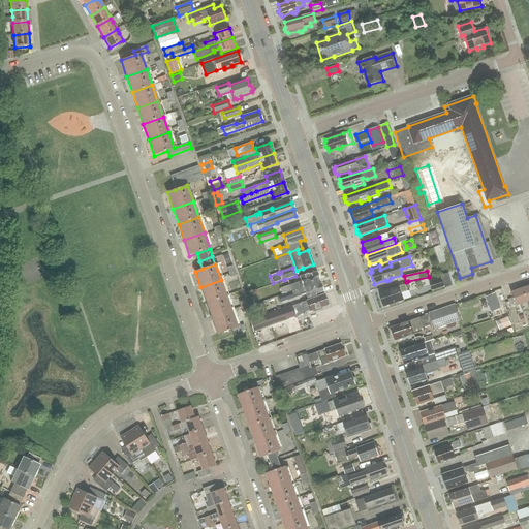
[(291,291),(319,281),(318,278),(318,276),(318,274),(316,273),(316,272),(308,275),(308,274),(300,277),(301,281),(289,285),(279,289),(281,294),(291,291)]
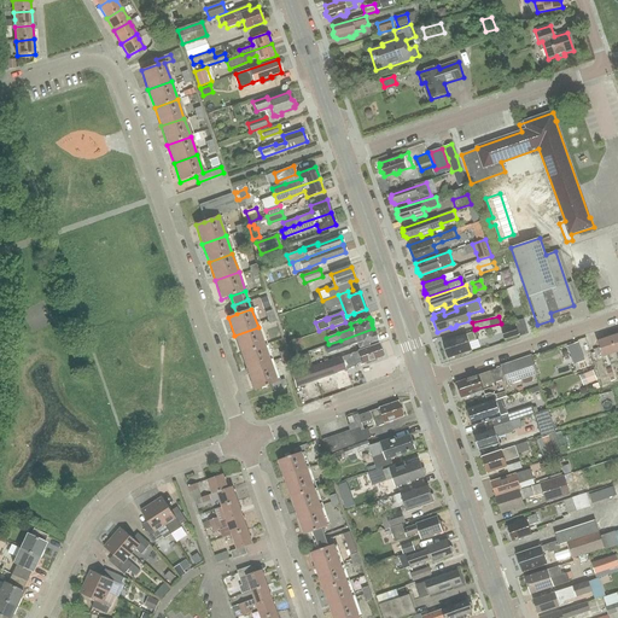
[(519,336),(528,333),(524,319),(514,321),(516,325),(519,336)]
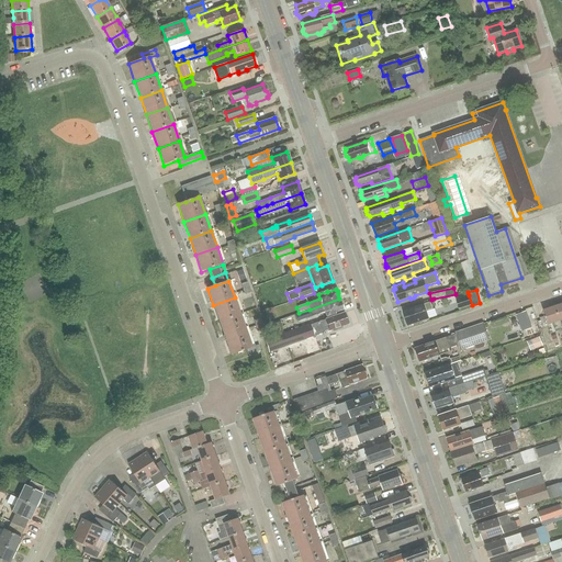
[(456,300),(459,308),(472,305),(469,295),(456,300)]
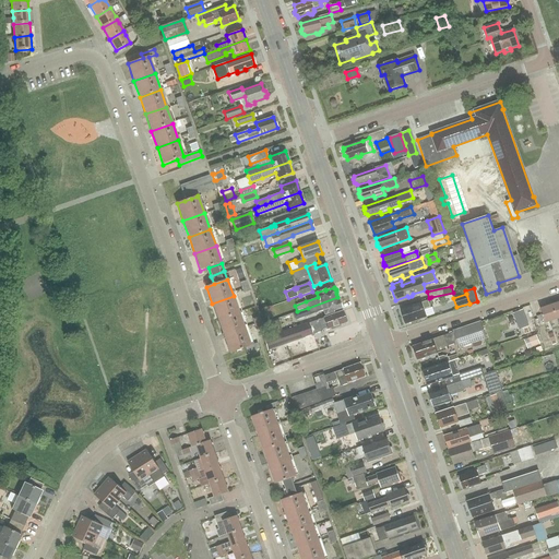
[(217,320),(239,312),(234,296),(212,304),(217,320)]
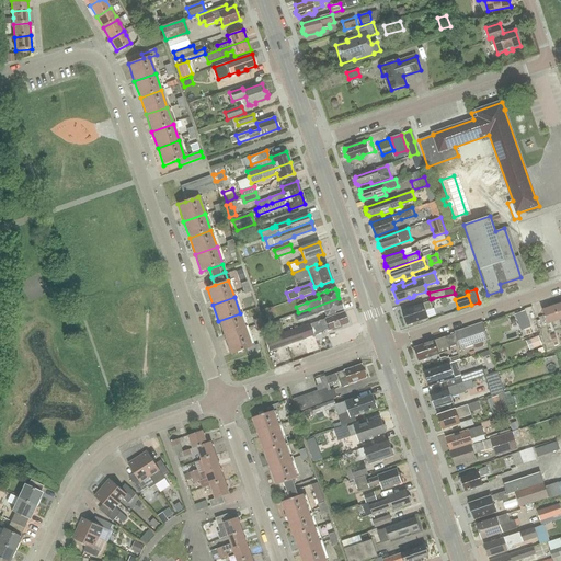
[(342,308),(343,306),(342,304),(340,302),(339,298),(309,309),(298,312),(294,315),(296,321),(311,316),(324,311),(325,316),(334,313),(334,312),(342,309),(342,308)]
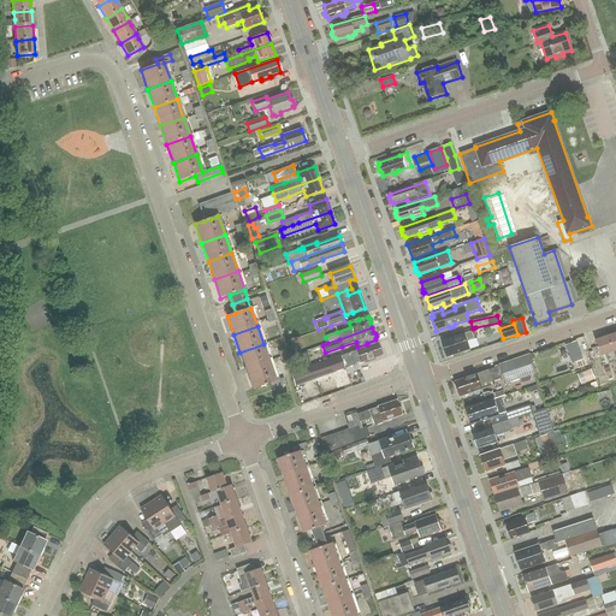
[(469,341),(475,339),(473,331),(442,341),(446,357),(472,349),(469,341)]
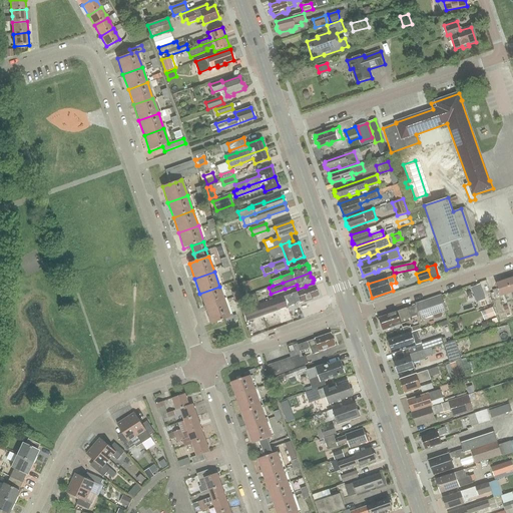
[(496,284),(499,293),(500,297),(511,293),(507,280),(496,284)]
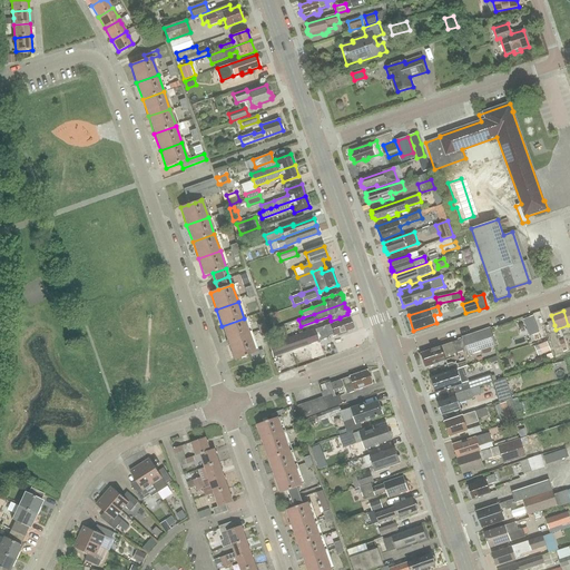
[(273,357),(318,341),(337,334),(338,335),(346,333),(346,331),(353,328),(350,317),(315,330),(268,346),(273,357)]
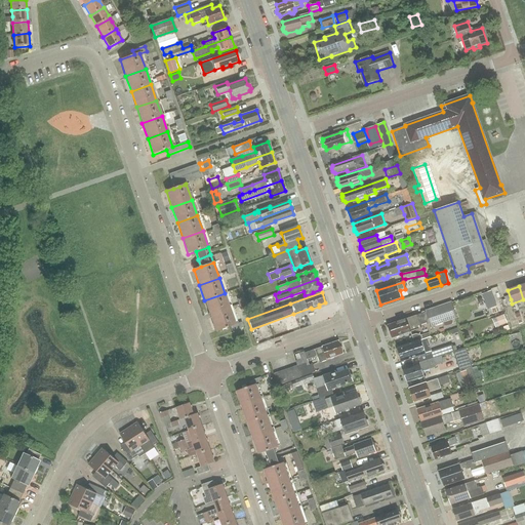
[(491,292),(482,295),(488,310),(496,306),(491,292)]
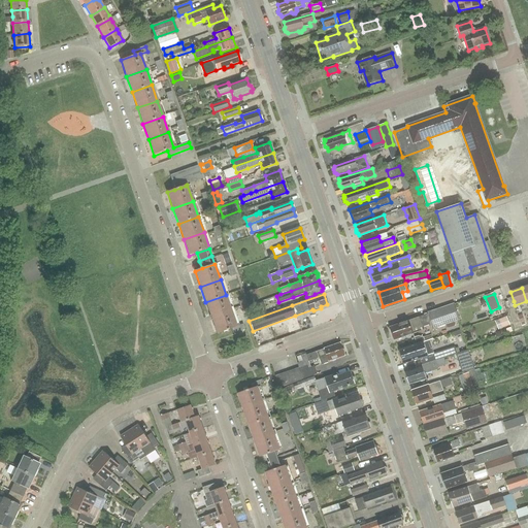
[(211,318),(231,311),(226,295),(205,302),(211,318)]
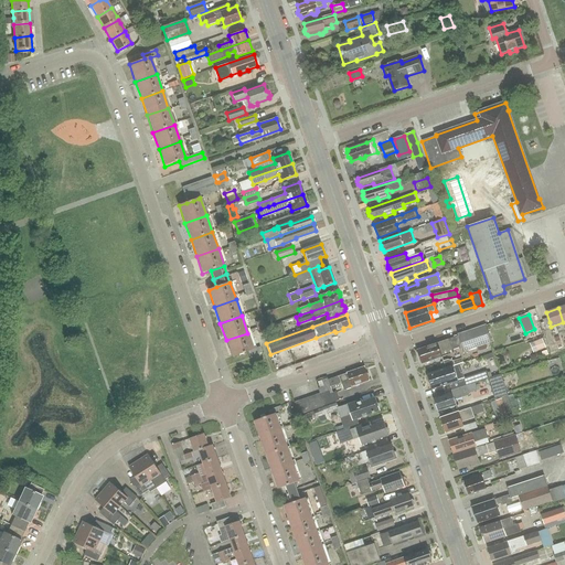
[(460,337),(450,339),(417,351),(418,352),(417,353),(418,356),(420,358),(423,364),(434,360),(436,361),(439,360),(440,358),(443,358),(441,354),(461,348),(464,352),(491,342),(487,330),(481,332),(480,328),(459,334),(460,337)]
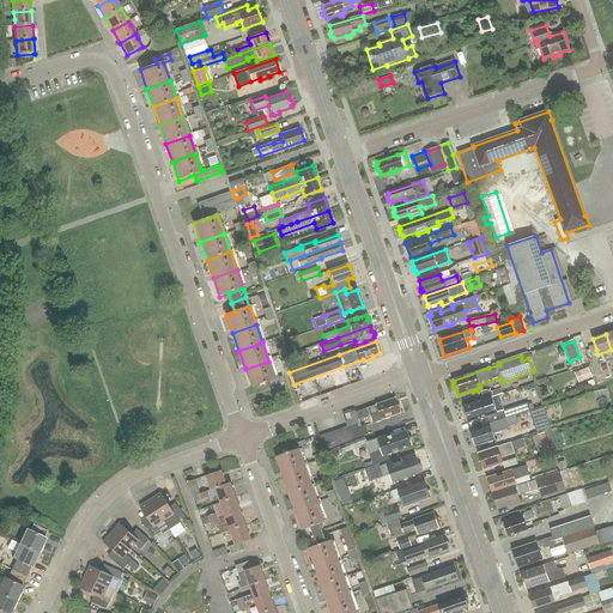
[(268,362),(246,369),(252,388),(269,382),(271,387),(285,382),(283,376),(275,380),(268,362)]
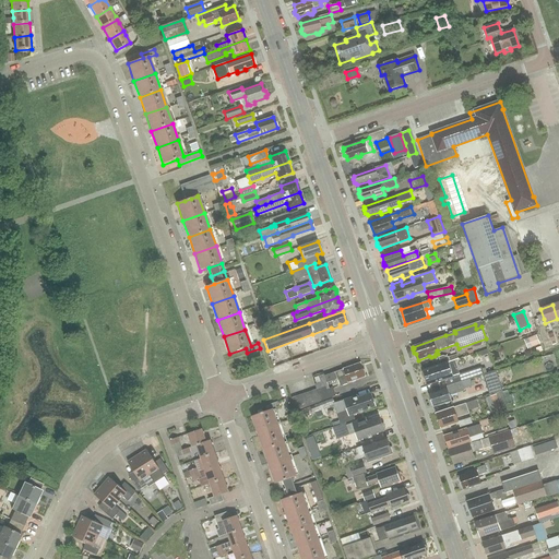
[(539,334),(527,339),(532,347),(544,343),(539,334)]
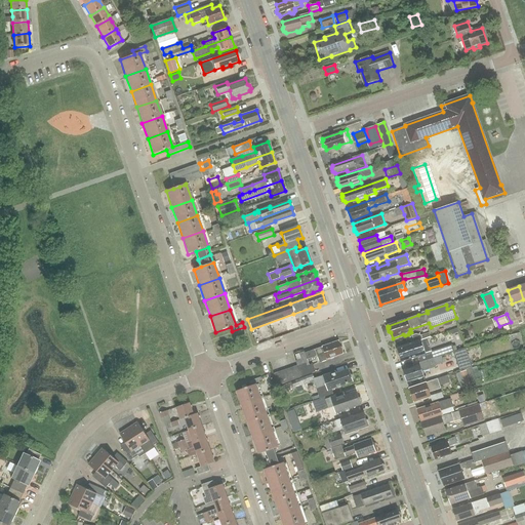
[(419,363),(433,359),(453,353),(452,347),(451,346),(431,353),(427,338),(422,339),(421,340),(413,342),(398,348),(397,350),(398,355),(400,356),(402,361),(410,359),(412,360),(417,358),(419,363)]
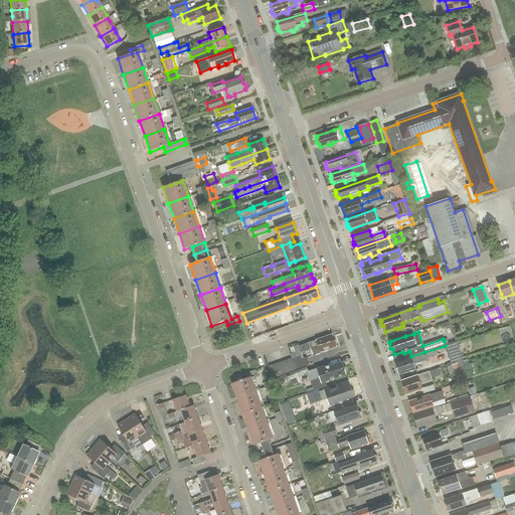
[(328,350),(337,347),(336,345),(337,343),(336,341),(334,341),(332,335),(300,346),(302,352),(312,349),(314,354),(323,351),(325,352),(328,351),(328,350)]
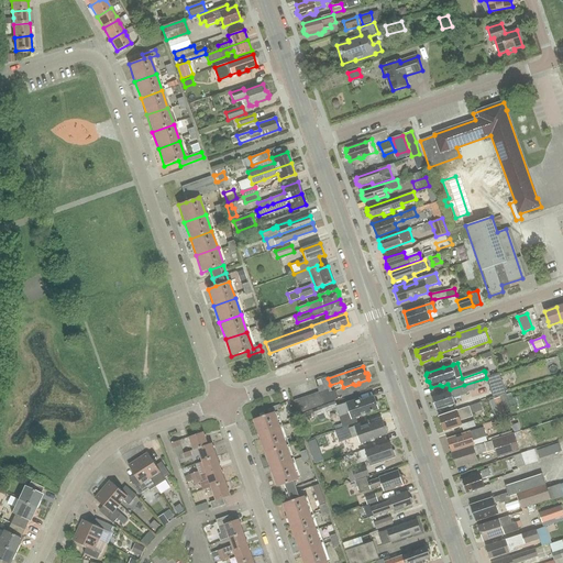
[(489,377),(486,378),(488,385),(501,381),(499,374),(489,377)]
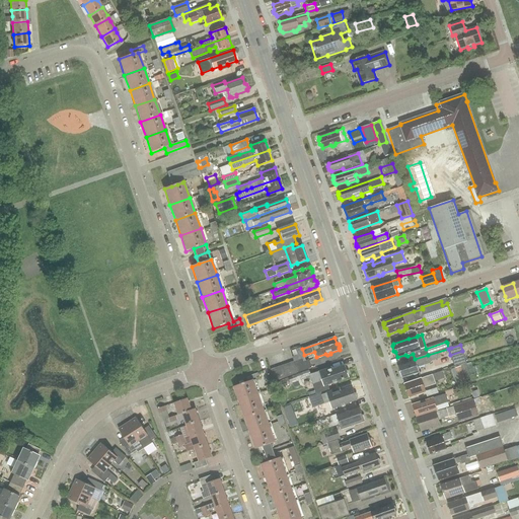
[(301,348),(292,351),(294,356),(293,357),(294,361),(295,361),(303,359),(304,362),(306,361),(305,360),(304,355),(302,349),(301,348)]
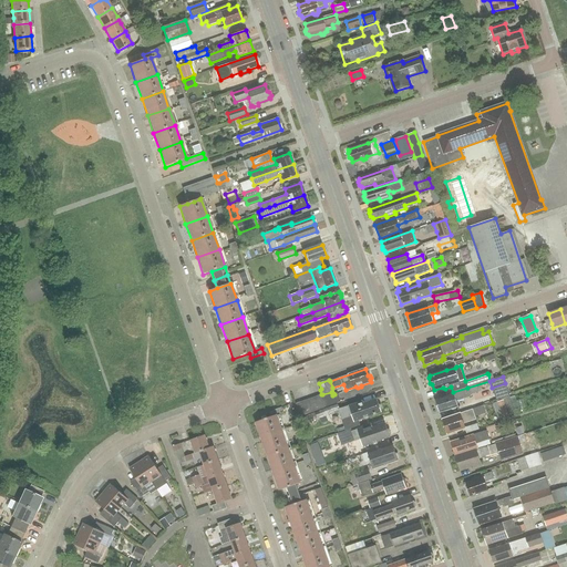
[(456,401),(471,397),(467,388),(453,392),(449,394),(447,397),(436,400),(437,405),(437,408),(437,411),(440,412),(441,413),(451,410),(452,411),(455,410),(456,408),(459,408),(456,401)]
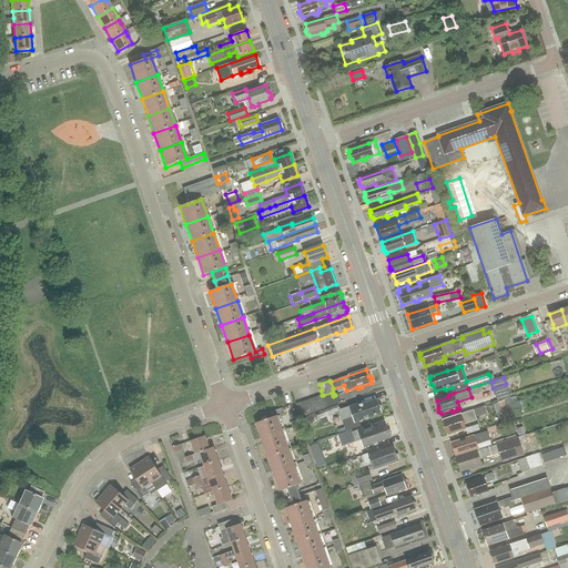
[(327,408),(341,403),(337,393),(334,394),(335,395),(333,396),(332,393),(323,395),(327,408)]
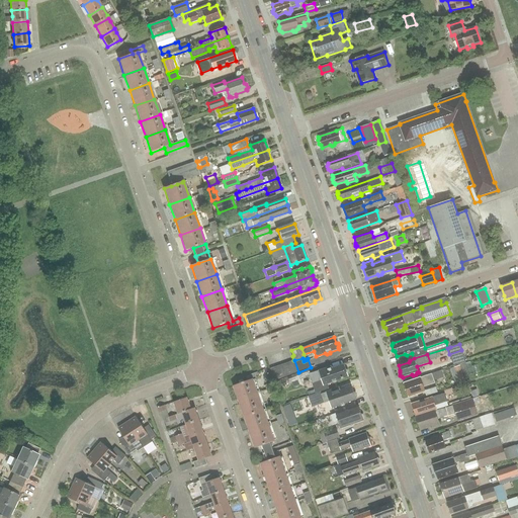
[(288,362),(292,374),(298,372),(294,360),(293,360),(288,362)]
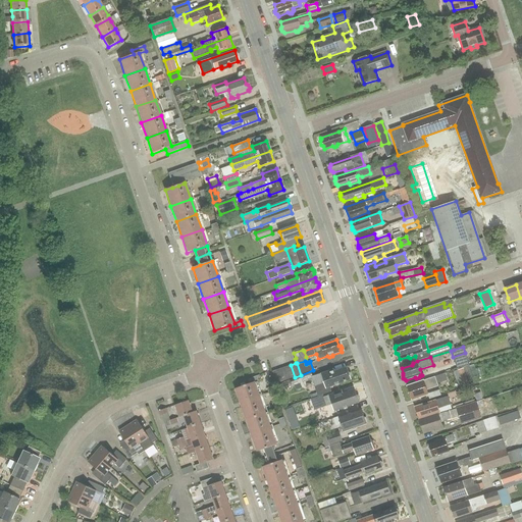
[(290,379),(295,377),(291,365),(285,367),(290,379)]
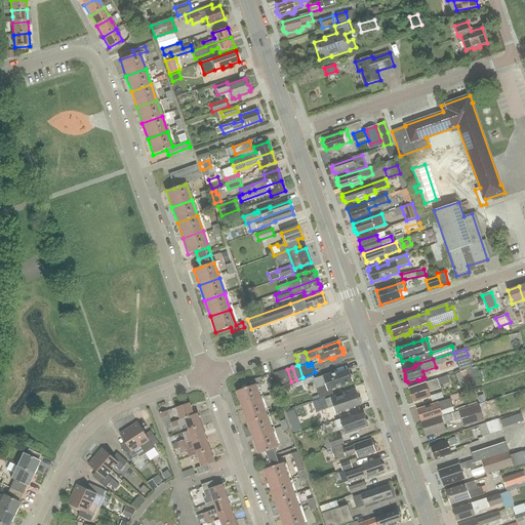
[(285,384),(291,381),(287,369),(281,371),(285,384)]
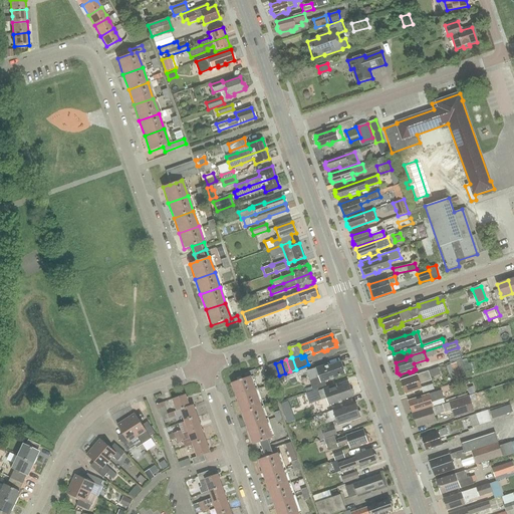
[(345,372),(346,370),(345,368),(343,367),(341,361),(330,365),(329,363),(314,368),(314,369),(307,372),(313,390),(326,386),(324,381),(328,379),(330,380),(333,379),(335,377),(345,373),(345,372)]
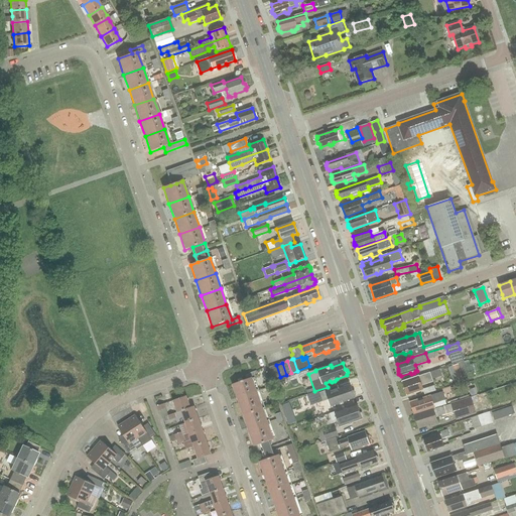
[(458,364),(452,366),(448,367),(454,382),(463,379),(458,364)]
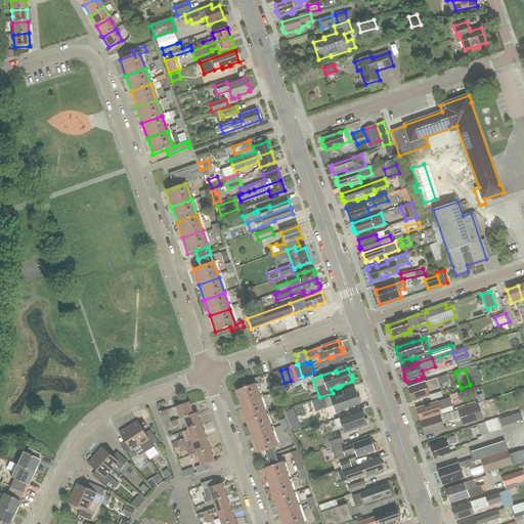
[(278,385),(285,383),(280,370),(274,373),(278,385)]
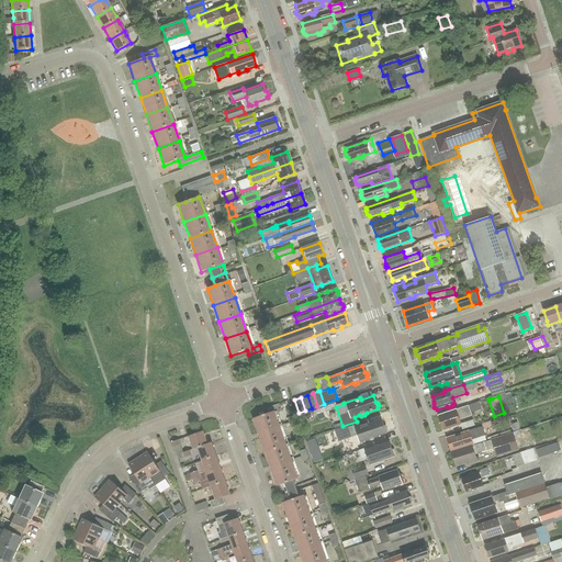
[(315,414),(336,407),(335,404),(334,401),(313,407),(315,414)]
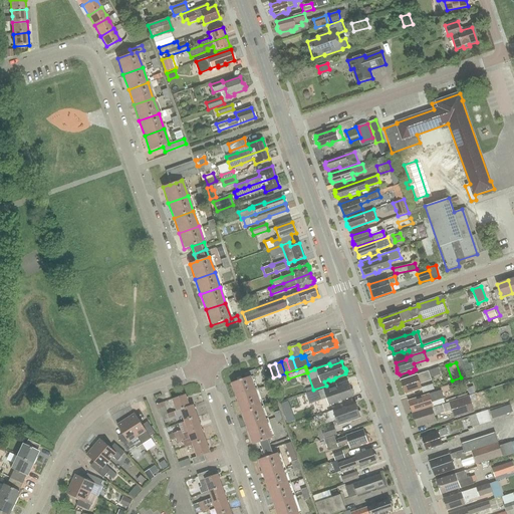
[(429,371),(431,377),(441,374),(438,368),(429,371)]
